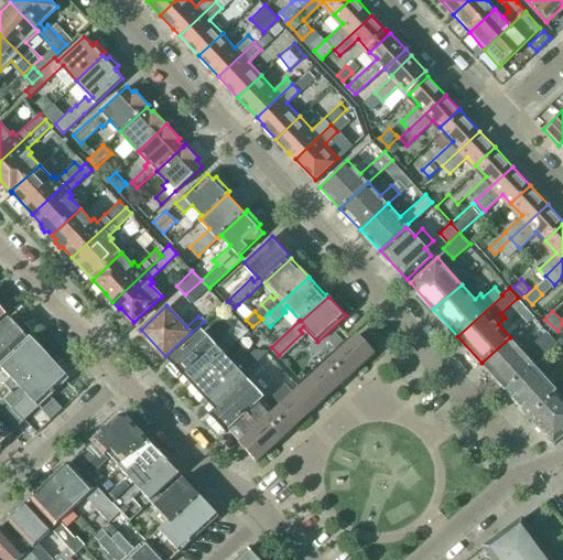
[(0,363),(29,336),(9,315),(0,323),(0,363)]
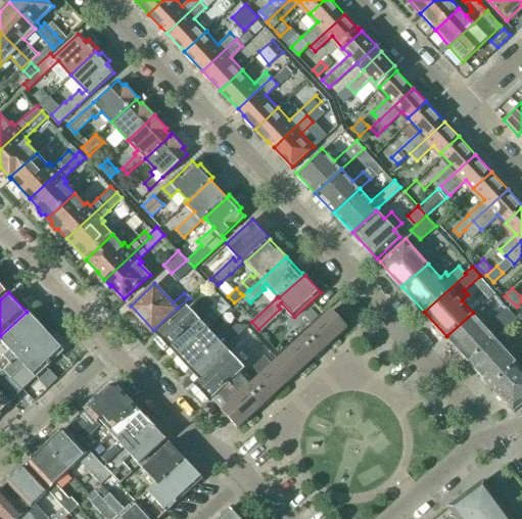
[(178,355),(208,328),(187,305),(156,334),(158,336),(155,339),(165,349),(169,346),(170,348),(171,347),(178,355)]
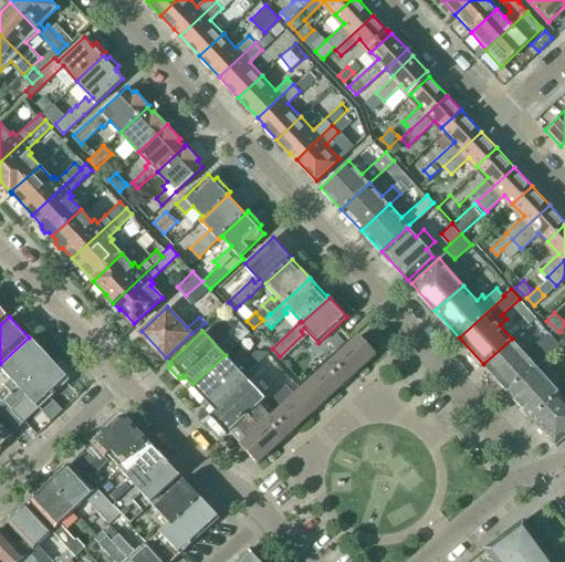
[(536,365),(536,366),(561,344),(548,331),(524,353),(512,339),(483,364),(508,391),(536,365)]
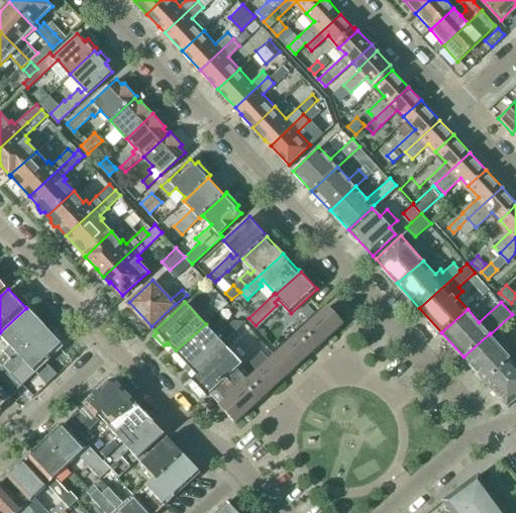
[(313,309),(308,303),(301,310),(308,317),(315,310),(313,309)]
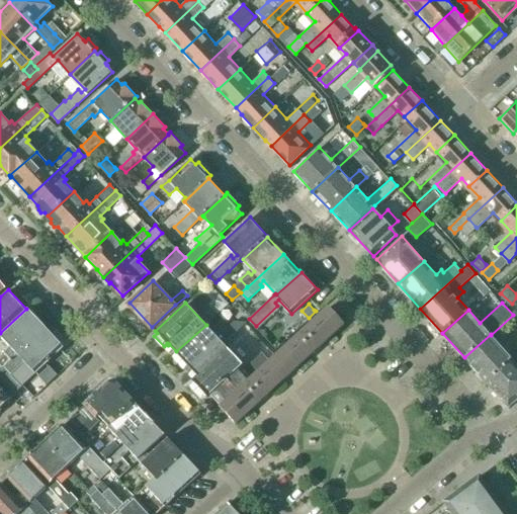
[(275,356),(290,372),(345,323),(329,306),(275,356)]
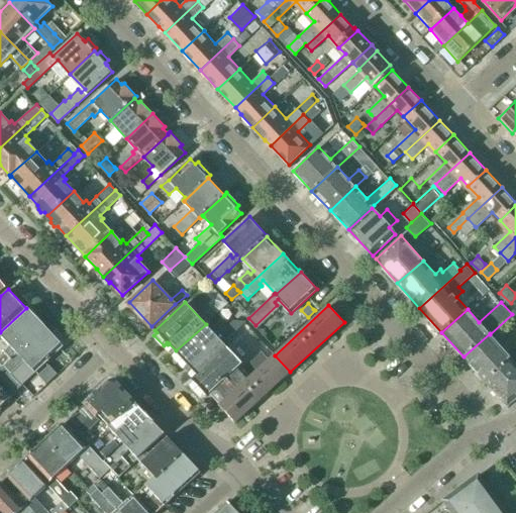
[(0,368),(0,369),(43,326),(38,321),(39,316),(31,308),(27,309),(26,308),(0,332),(0,333),(10,345),(4,351),(5,352),(0,356),(0,368)]
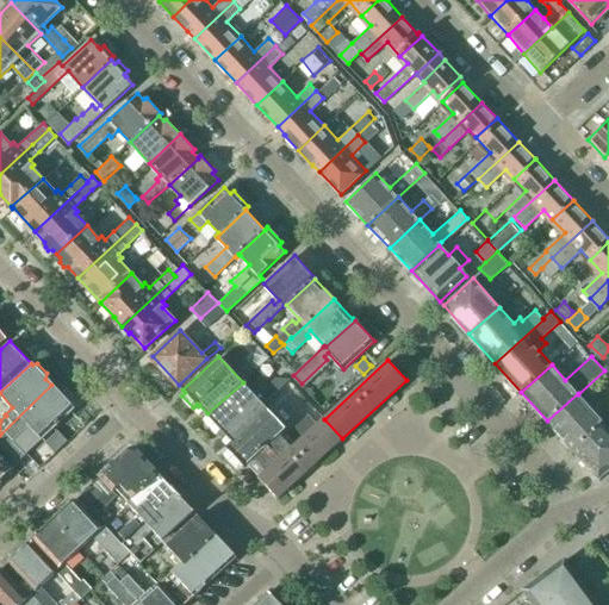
[(228,436),(263,404),(243,382),(207,413),(228,436)]
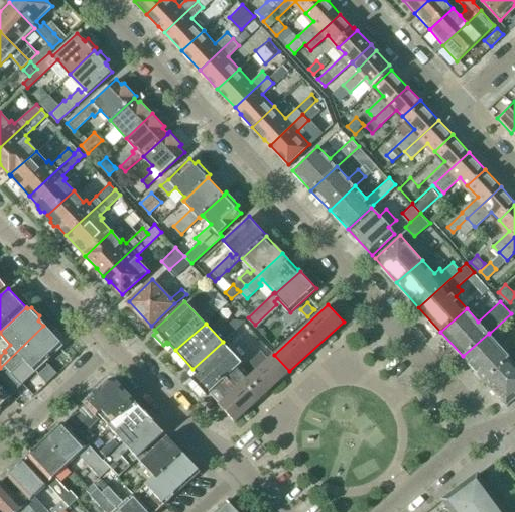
[(0,368),(0,367),(0,372),(16,389),(23,382),(11,370),(17,364),(18,365),(24,359),(35,371),(62,346),(61,346),(62,341),(55,333),(50,334),(43,326),(0,368)]
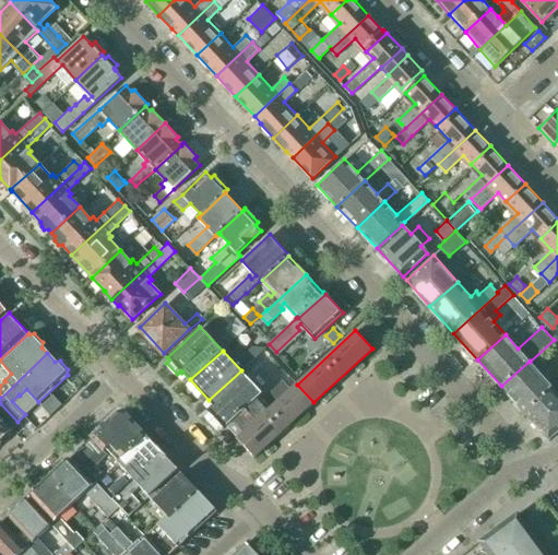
[(553,388),(530,362),(530,361),(501,386),(525,412),(553,388)]
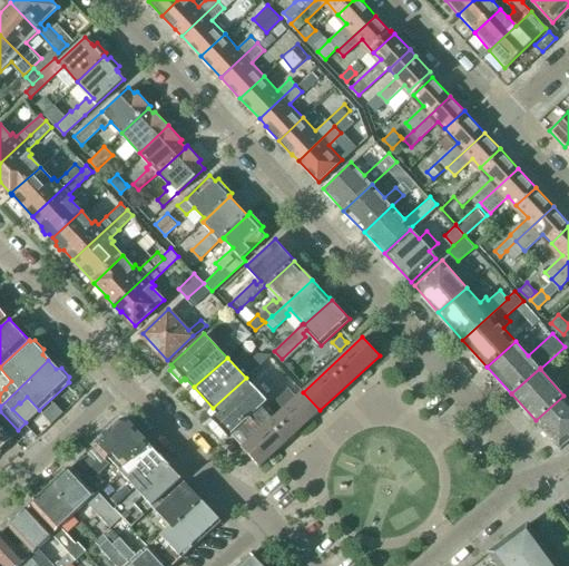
[(244,446),(280,413),(266,400),(246,378),(213,408),(218,413),(213,419),(228,436),(233,432),(244,446)]
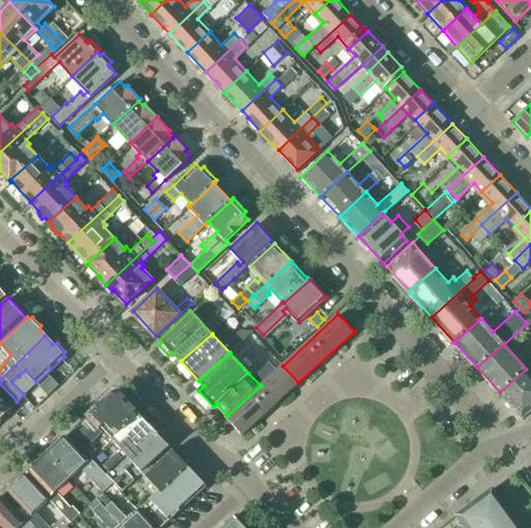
[(242,434),(298,383),(283,366),(261,386),(228,416),(227,417),(242,434)]
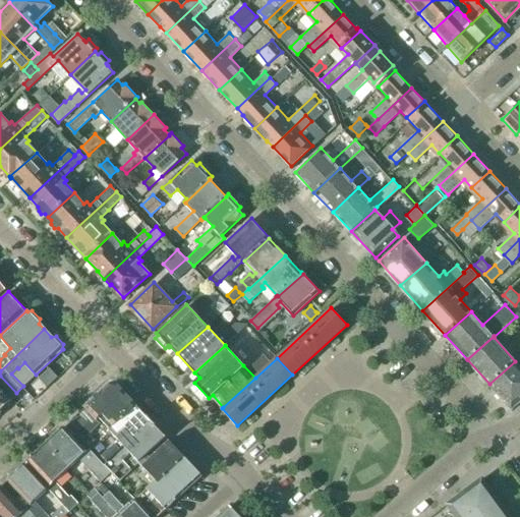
[(519,365),(515,361),(489,384),(512,409),(519,401),(519,365)]
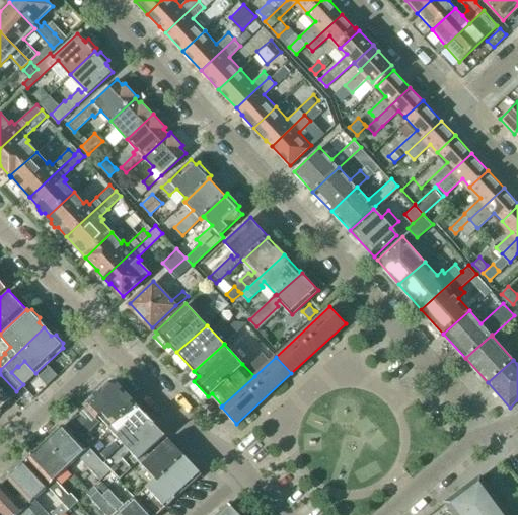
[(109,427),(136,402),(117,382),(109,381),(109,382),(84,405),(70,419),(84,435),(102,419),(105,422),(109,427)]
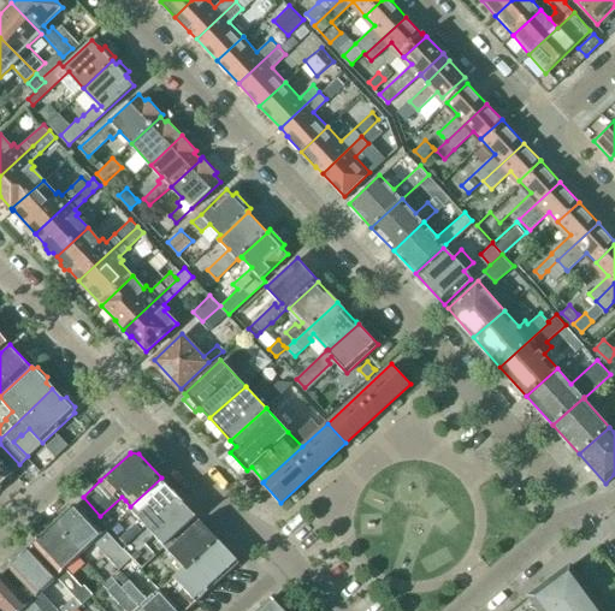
[(0,460),(0,488),(3,487),(1,481),(11,472),(0,460)]
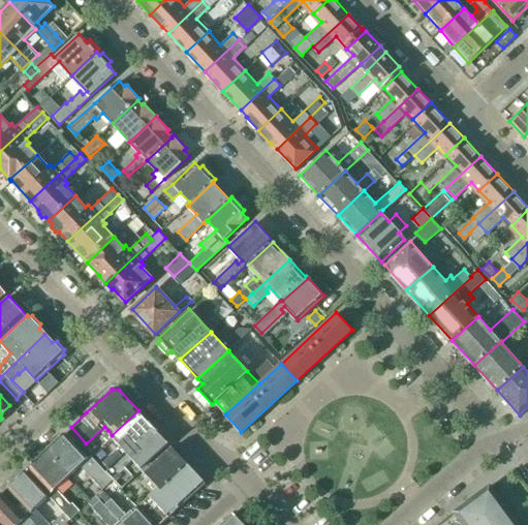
[(110,468),(154,427),(138,410),(112,435),(113,435),(112,436),(121,446),(104,463),(110,468)]
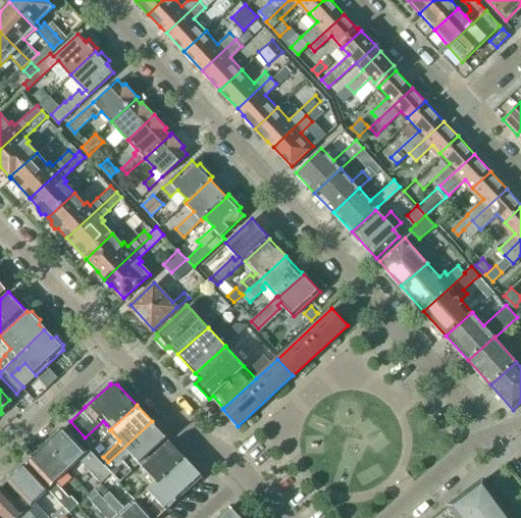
[(140,463),(149,455),(148,454),(167,437),(152,421),(108,462),(105,465),(112,471),(120,480),(133,469),(123,459),(131,453),(140,462),(140,463)]
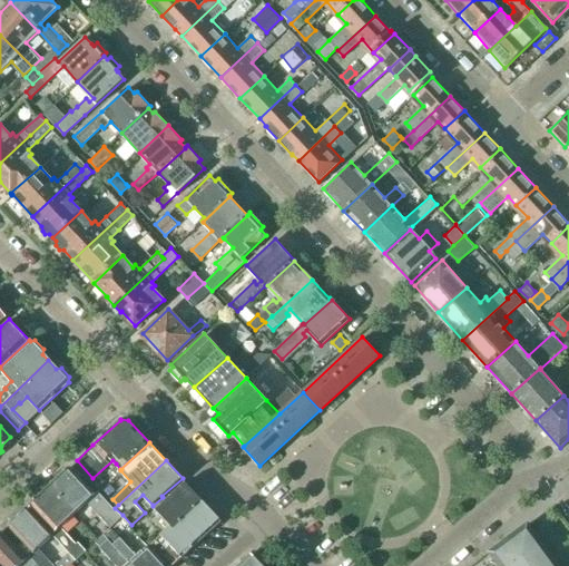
[(123,515),(115,508),(98,490),(95,493),(70,467),(50,485),(75,511),(87,500),(110,527),(123,515)]
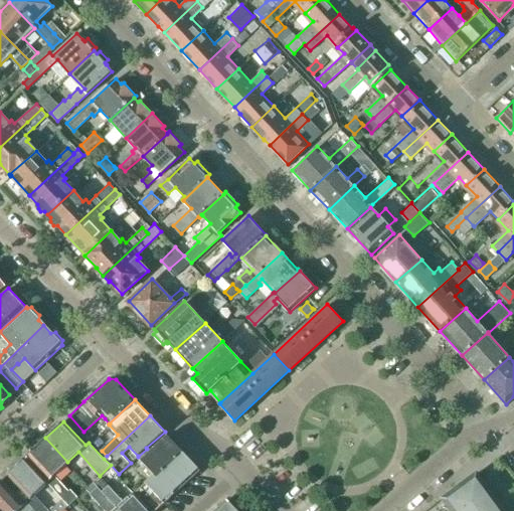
[(157,476),(183,452),(167,435),(149,451),(147,449),(138,457),(154,474),(155,474),(157,476)]
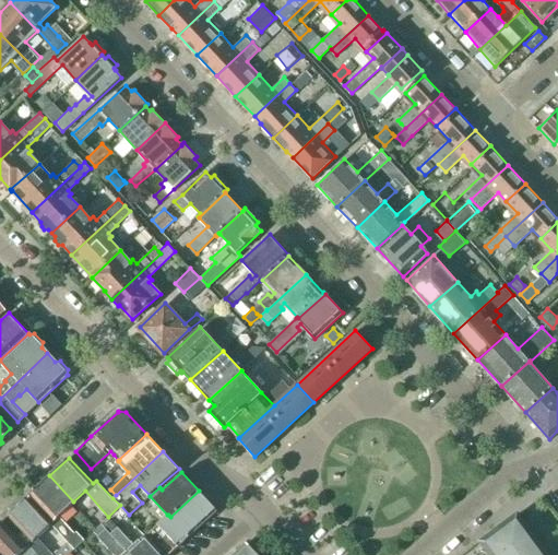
[(60,515),(73,502),(49,475),(31,494),(54,518),(51,521),(52,522),(68,539),(75,547),(85,539),(76,529),(74,531),(60,515)]
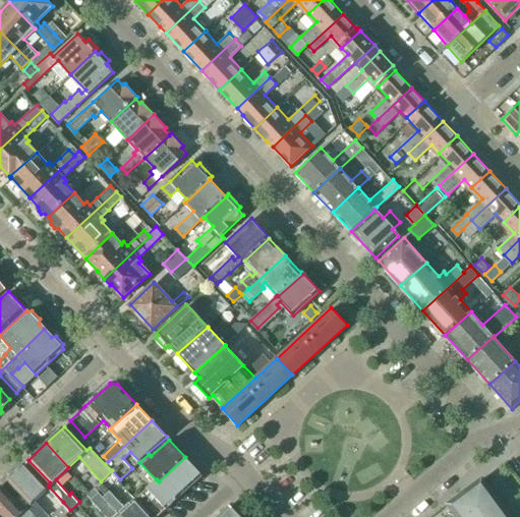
[(148,487),(167,508),(203,475),(185,457),(159,481),(157,479),(156,479),(148,487)]
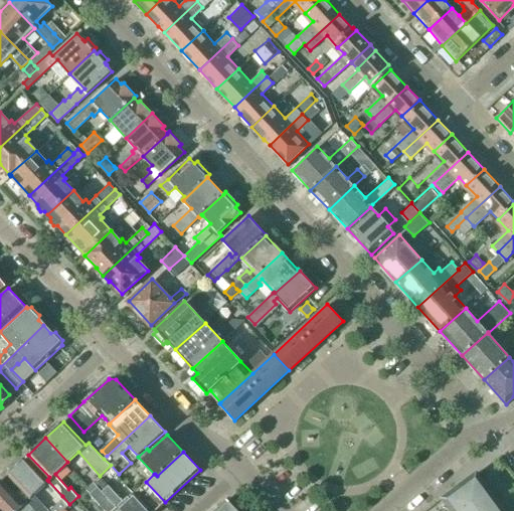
[(48,481),(47,480),(46,480),(25,457),(7,474),(30,498),(28,500),(38,510),(61,510),(69,504),(62,496),(52,505),(51,504),(47,507),(35,494),(48,481)]
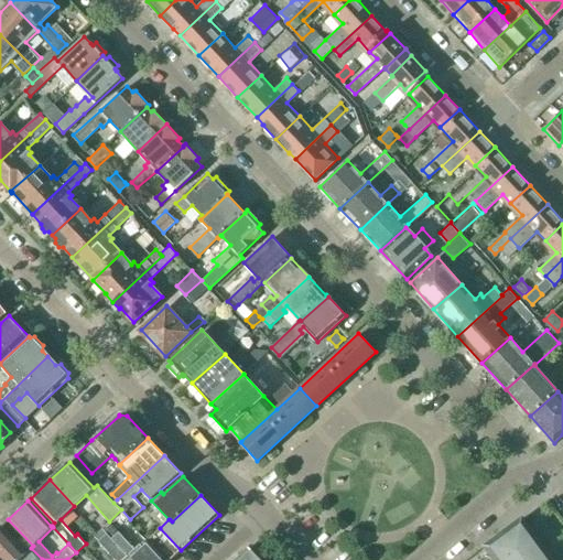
[(554,559),(522,517),(484,546),(494,559),(554,559)]
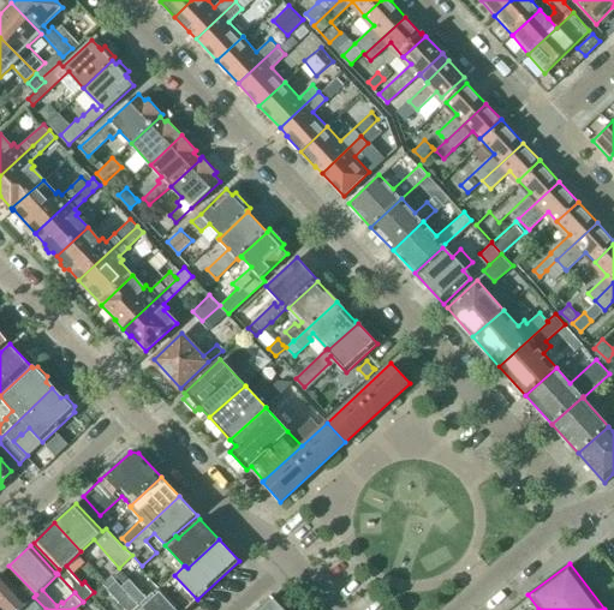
[(46,609),(34,597),(33,597),(23,587),(19,590),(1,572),(0,573),(0,609),(19,609),(24,605),(28,609),(46,609)]
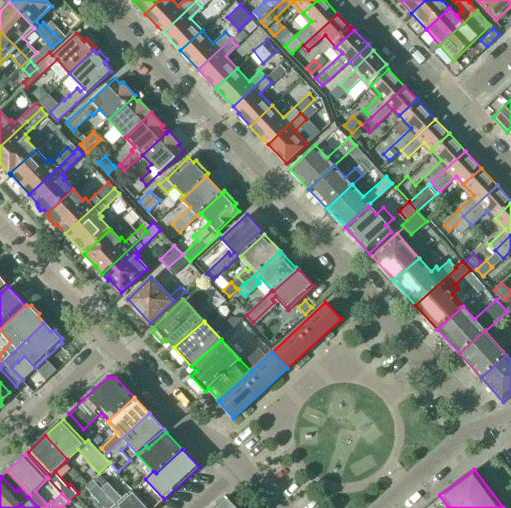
[(152,507),(153,507),(164,499),(145,479),(135,489),(152,507)]
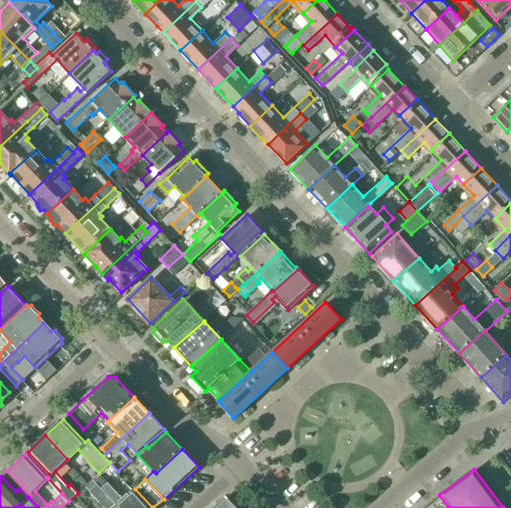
[(152,507),(135,489),(134,489),(123,498),(108,481),(102,487),(101,488),(120,507),(152,507)]
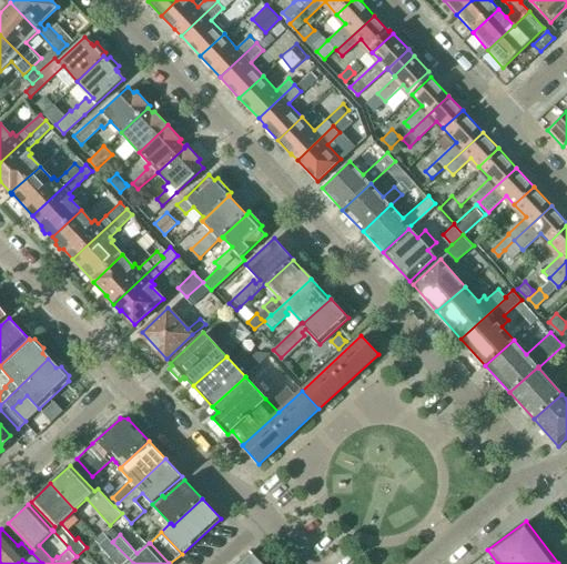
[(133,563),(112,542),(113,541),(108,536),(99,544),(118,563),(133,563)]
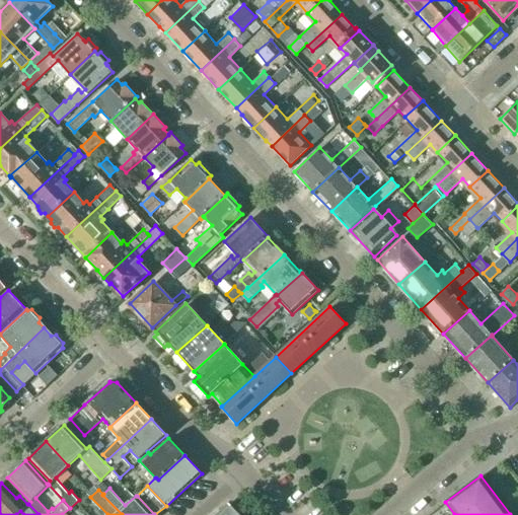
[(240,514),(229,503),(216,514),(240,514)]
